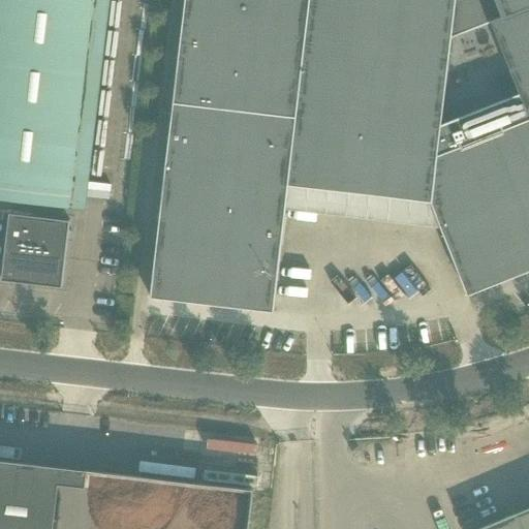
[(95,0),(0,0),(0,187),(72,195),(95,0)]
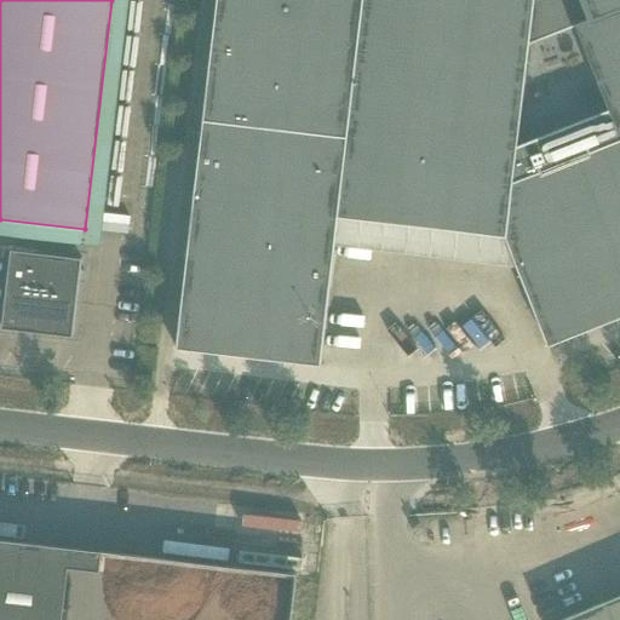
[(547,346),(619,317),(619,0),(217,0),(176,349),(321,366),(338,218),(505,237),(547,346)]
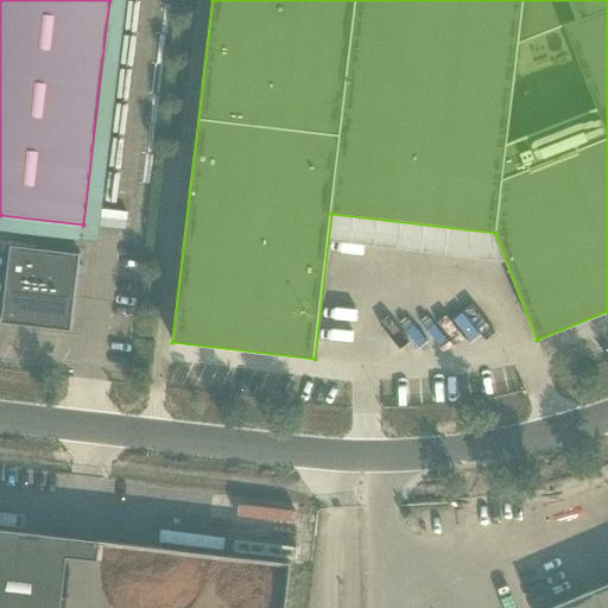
[(1,321),(71,329),(80,253),(11,246),(1,321)]
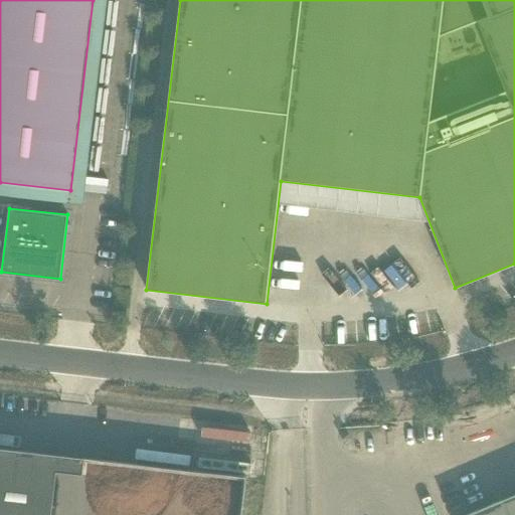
[(0,514),(51,514),(58,456),(0,449),(0,514)]
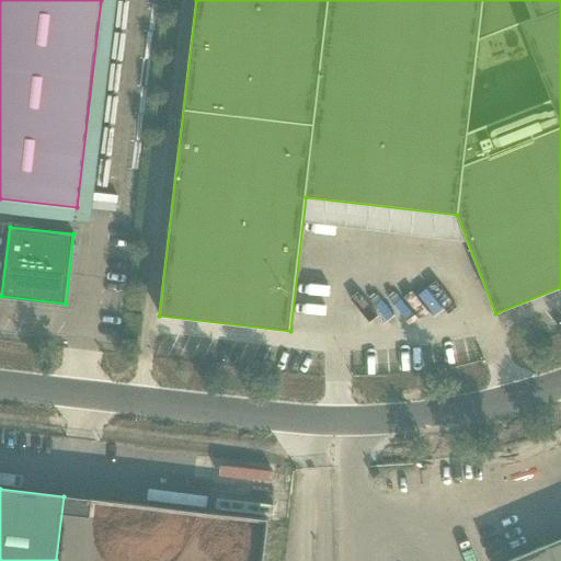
[(560,560),(560,538),(508,560),(560,560)]
